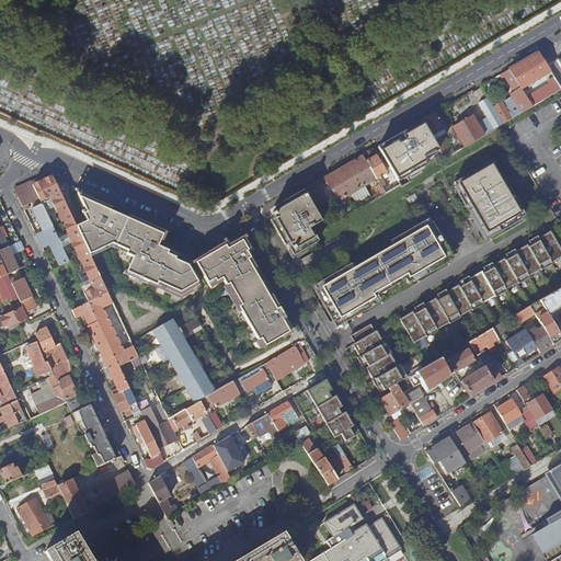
[(550,72),(537,54),(508,71),(519,89),(531,109),(560,90),(557,84),(539,95),(536,93),(529,96),(526,91),(523,88),(550,72)]
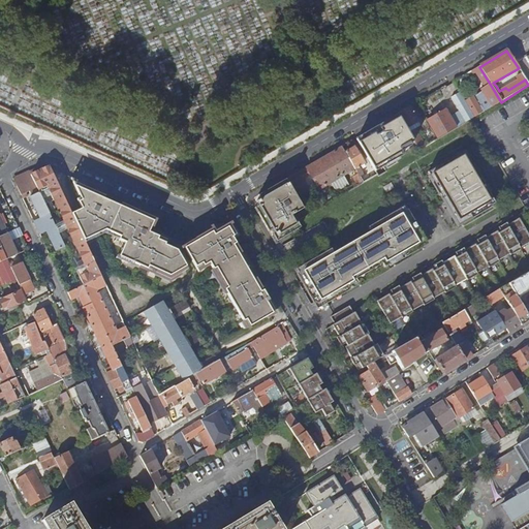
[(490,84),(479,67),(471,71),(473,74),(475,72),(481,83),(483,82),(486,86),(480,89),(481,92),(465,102),(474,118),(501,102),(490,84)]
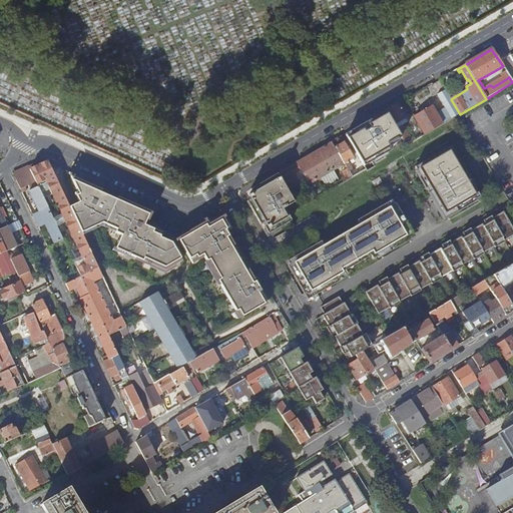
[(424,135),(457,115),(460,114),(451,99),(445,90),(437,95),(447,111),(437,117),(432,107),(414,118),(424,135)]
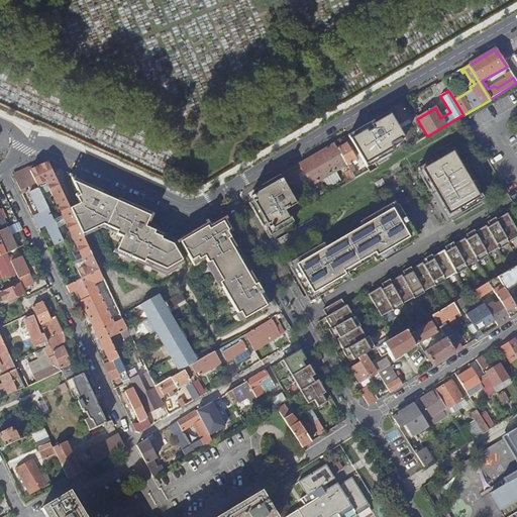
[(410,124),(400,105),(388,112),(404,139),(409,146),(415,143),(405,127),(410,124)]
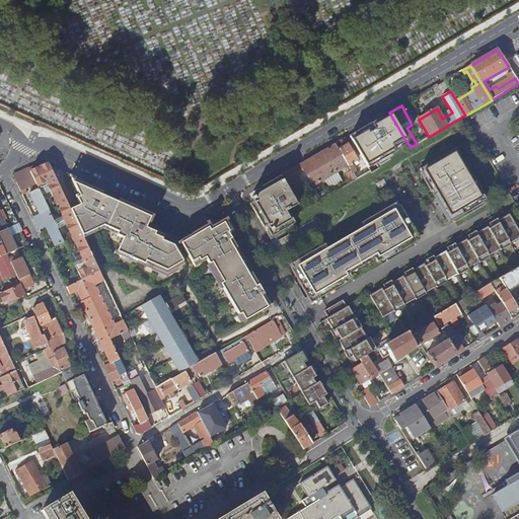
[(350,140),(368,168),(376,163),(379,162),(378,161),(382,158),(383,159),(395,152),(391,146),(401,140),(402,142),(405,140),(389,113),(368,125),(370,128),(350,140)]
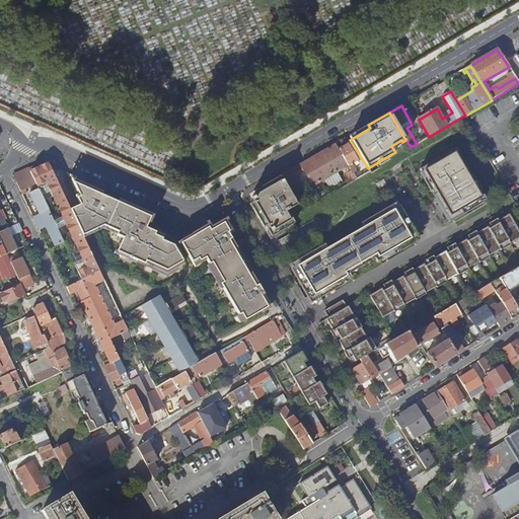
[(335,145),(280,176),(287,189),(307,176),(311,184),(313,187),(319,183),(327,178),(337,172),(348,166),(338,150),(335,145)]
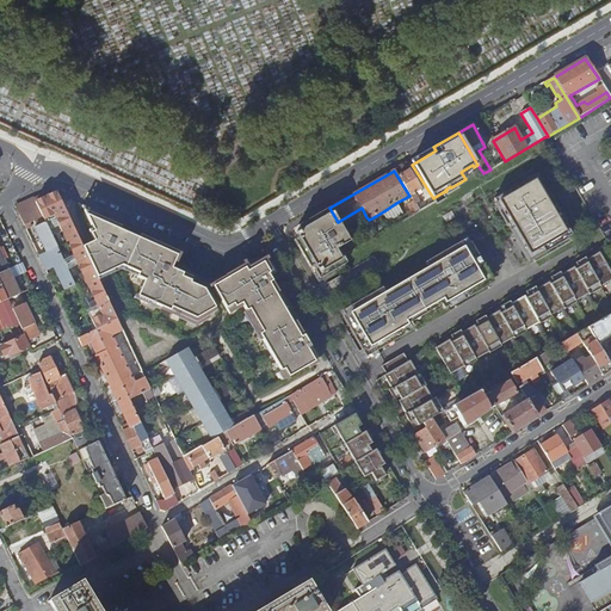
[(408,171),(397,177),(409,196),(413,202),(414,204),(419,211),(423,209),(413,193),(420,190),(417,184),(420,183),(414,174),(412,176),(408,171)]
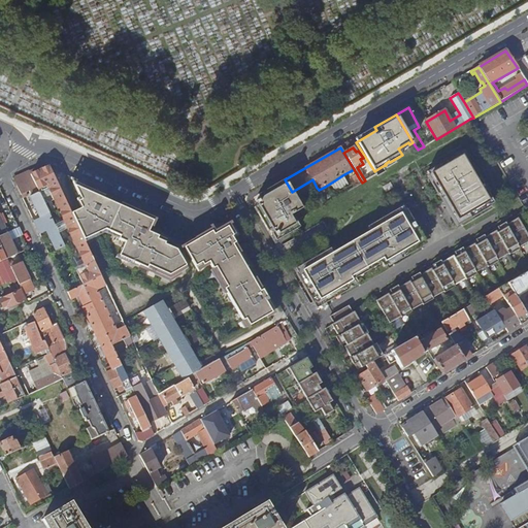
[(463,150),(426,172),(447,205),(450,203),(459,218),(456,220),(458,223),(471,215),(470,213),(480,208),(481,209),(494,201),(482,180),(481,182),(477,177),(479,176),(469,161),(468,162),(465,157),(467,157),(463,150)]
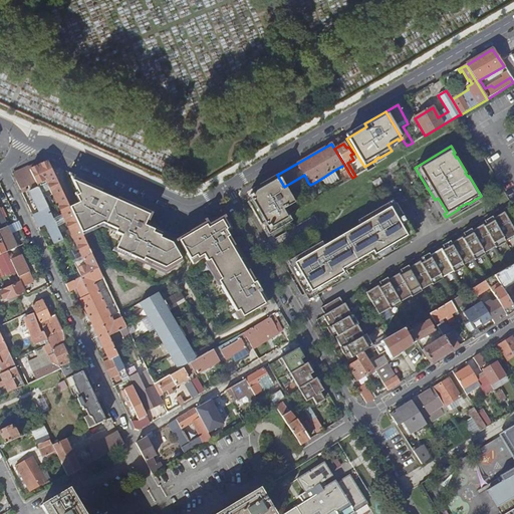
[(68,208),(47,162),(29,171),(34,183),(35,185),(45,181),(84,265),(76,270),(79,277),(97,269),(80,234),(68,208)]
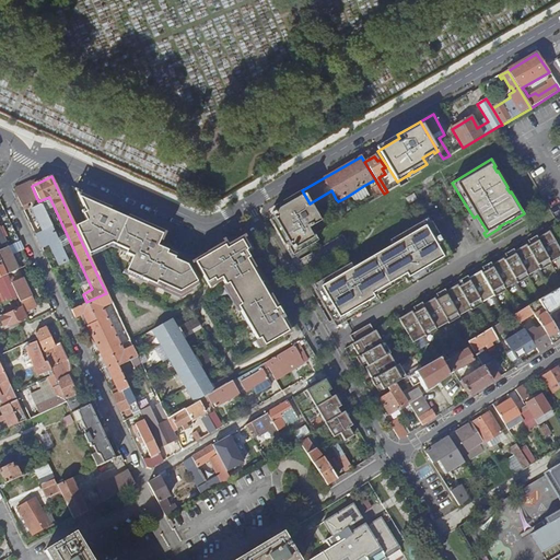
[(37,199),(32,186),(28,182),(12,189),(21,207),(26,205),(37,199)]
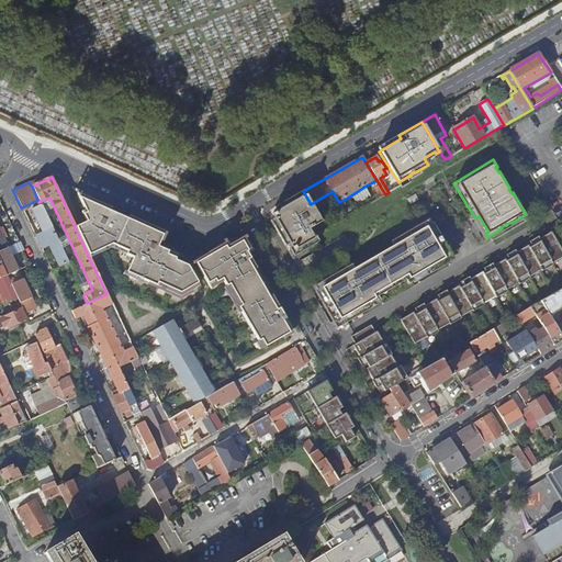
[(385,194),(381,188),(380,186),(374,189),(380,198),(385,194)]
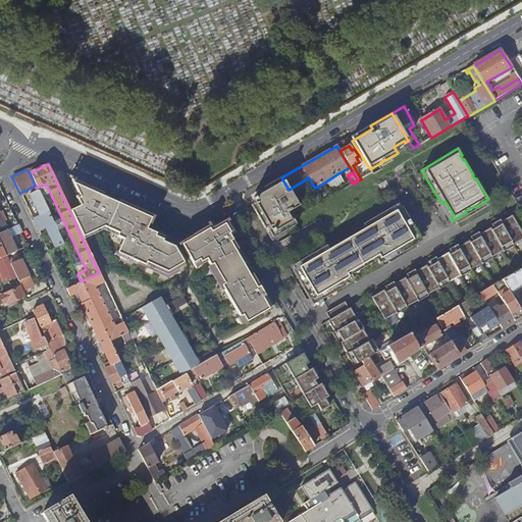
[(344,183),(338,173),(329,179),(330,181),(327,184),(331,190),(344,183)]
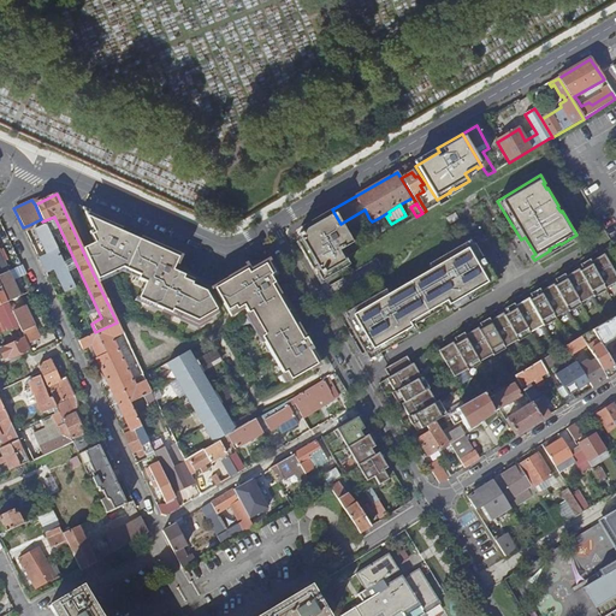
[(332,209),(300,229),(302,234),(298,236),(301,241),(302,241),(309,252),(306,253),(314,268),(317,267),(320,273),(318,274),(323,282),(350,266),(342,252),(345,250),(343,248),(347,246),(345,244),(351,241),(347,232),(341,224),(332,209)]
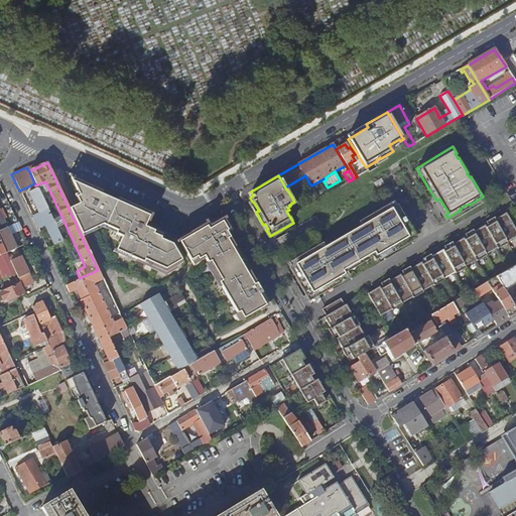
[(285,187),(290,195),(309,183),(305,175),(285,187)]
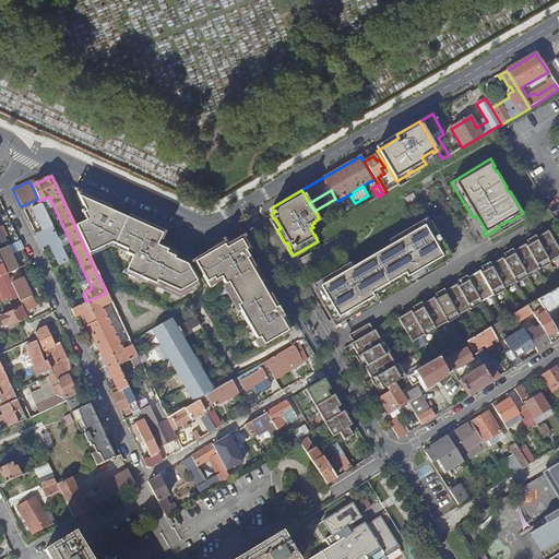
[(74,226),(87,254),(110,244),(126,251),(125,254),(131,258),(125,273),(178,294),(197,283),(186,263),(173,260),(175,254),(156,246),(162,235),(152,230),(151,233),(146,232),(147,228),(104,209),(102,214),(97,212),(100,206),(78,197),(84,210),(81,211),(85,222),(74,226)]
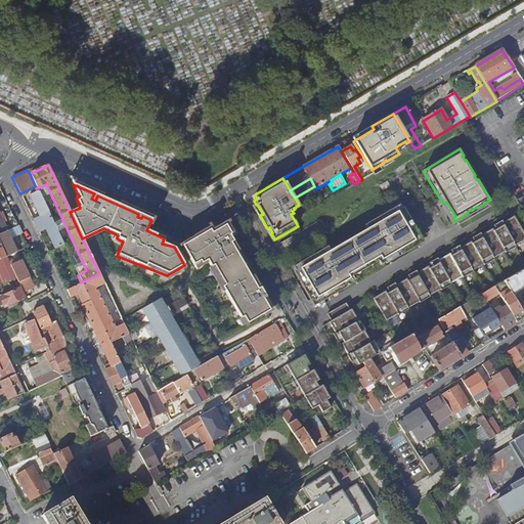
[(320,198),(322,203),(331,198),(326,189),(323,188),(322,185),(316,188),(319,193),(320,198)]
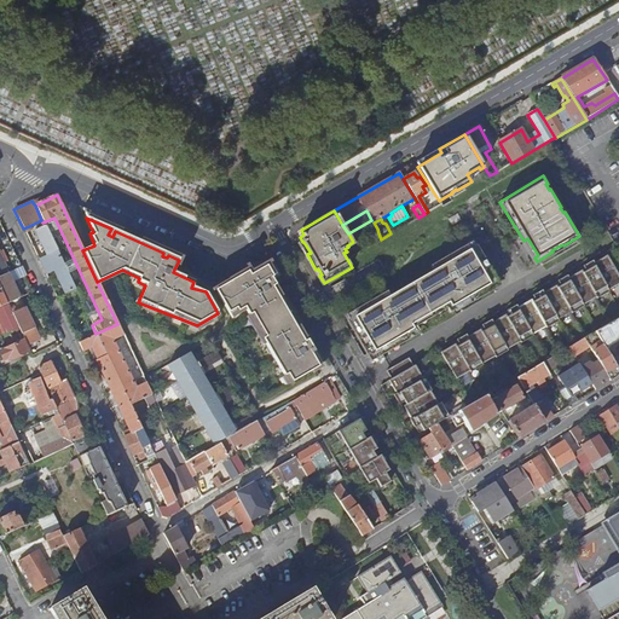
[(56,250),(45,226),(34,231),(46,255),(56,250)]
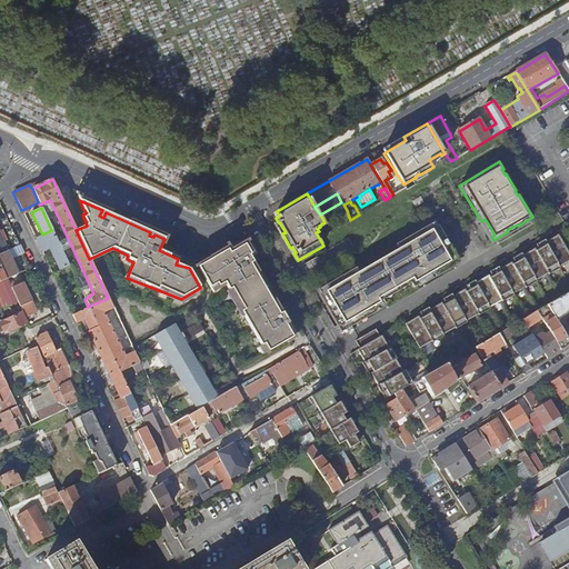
[(327,225),(330,231),(346,222),(342,216),(327,225)]
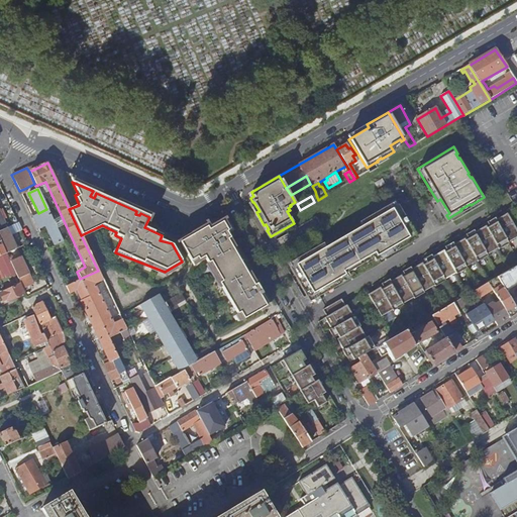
[(38,213),(31,217),(38,229),(44,226),(54,245),(62,241),(46,209),(38,213)]
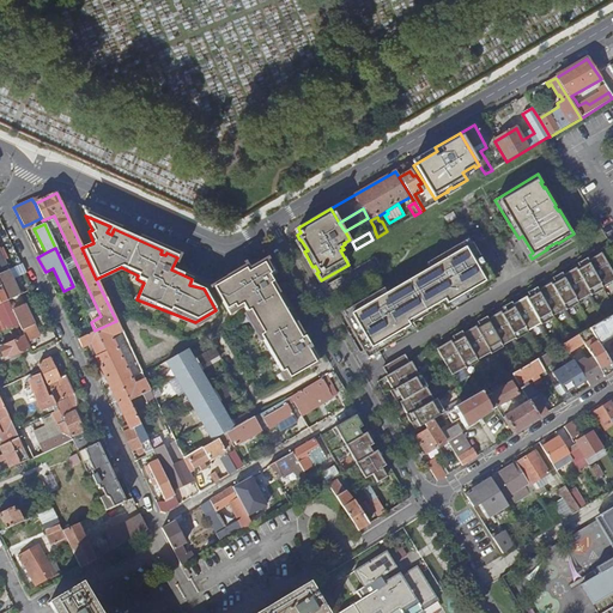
[(472,248),(345,305),(364,347),(471,299),(466,291),(487,281),(472,248)]
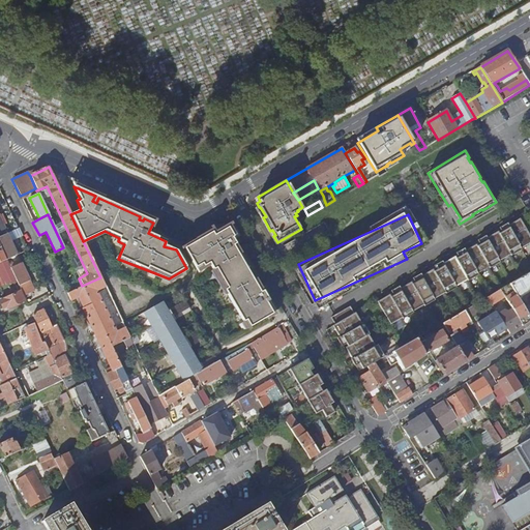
[(0,247),(5,260),(16,256),(8,240),(5,234),(2,226),(4,225),(0,215),(0,247)]
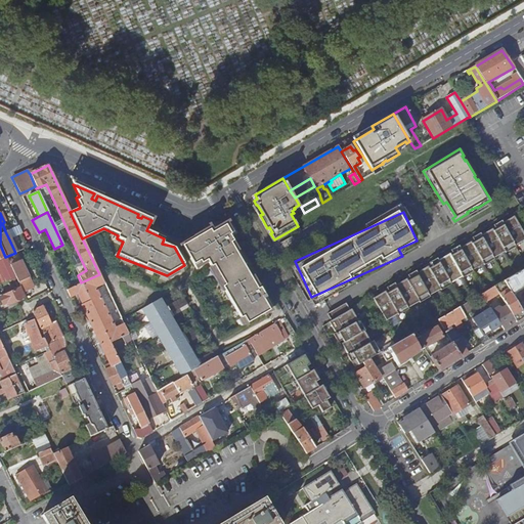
[(377,296),(366,301),(380,323),(392,316),(393,317),(403,311),(403,310),(415,304),(416,305),(426,299),(425,298),(436,292),(437,293),(447,287),(447,286),(459,278),(459,279),(470,273),(469,272),(480,266),(481,267),(491,261),(491,260),(503,253),(504,254),(514,249),(513,248),(523,241),(523,239),(512,218),(499,224),(498,222),(490,227),(493,231),(487,235),(486,232),(478,236),(477,234),(469,239),(471,245),(466,248),(464,245),(455,250),(454,248),(446,252),(449,257),(443,260),(442,258),(434,262),(433,260),(425,265),(427,270),(422,273),(420,270),(412,275),(410,272),(402,277),(405,282),(399,286),(398,284),(390,288),(389,286),(381,290),(384,295),(378,299),(377,296)]
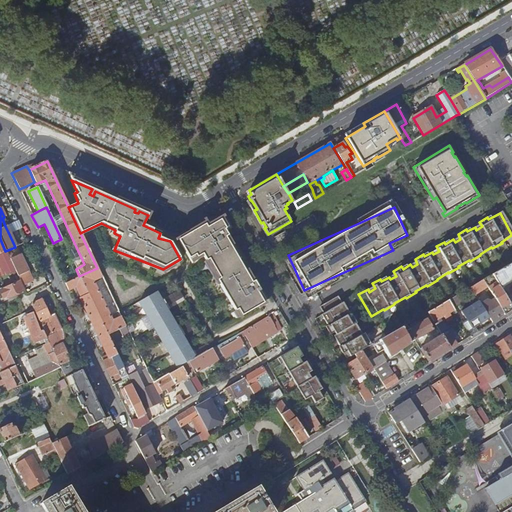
[(189,261),(201,254),(240,318),(265,304),(258,293),(261,291),(255,282),(251,284),(249,280),(253,278),(218,219),(207,224),(207,225),(178,239),(189,261)]
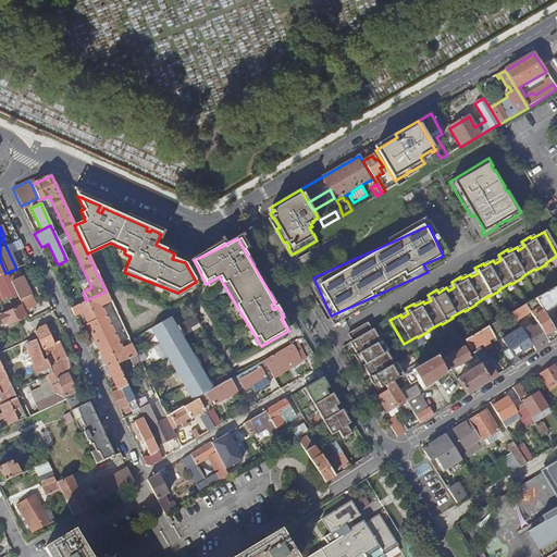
[(21,246),(19,239),(5,246),(9,252),(21,246)]
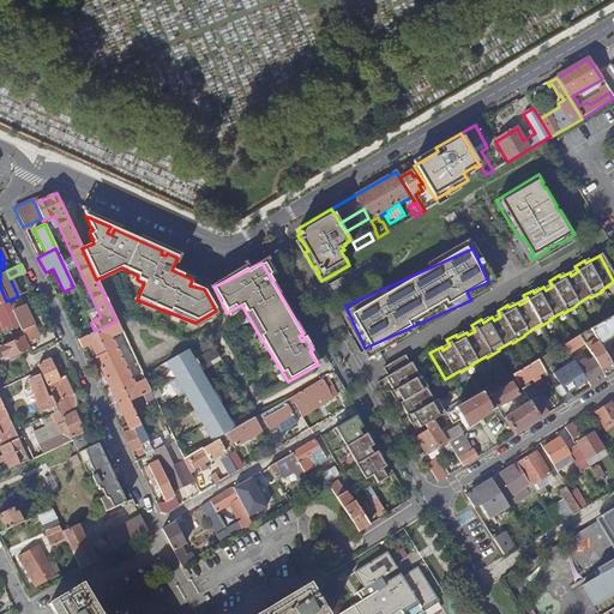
[(20,302),(10,307),(11,311),(20,332),(26,344),(38,338),(20,302)]
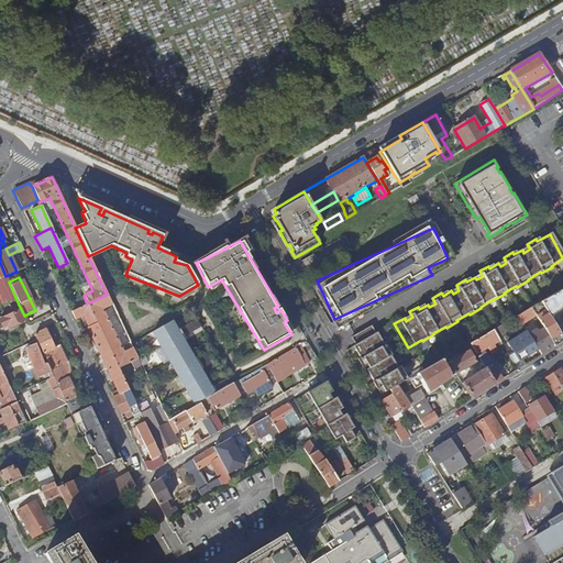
[(0,290),(4,300),(13,296),(8,286),(0,289),(0,290)]
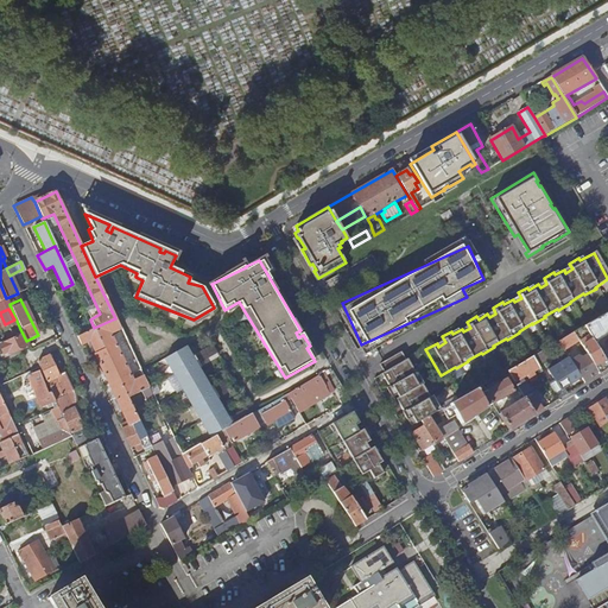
[(607,312),(583,328),(591,341),(593,343),(607,334),(607,312)]
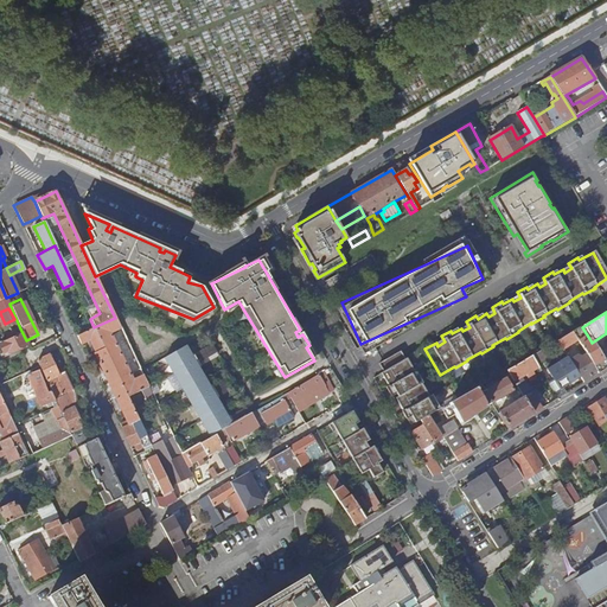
[(119,425),(120,428),(138,420),(127,397),(141,390),(148,387),(135,359),(128,363),(133,372),(136,371),(140,377),(134,381),(132,379),(110,336),(112,332),(120,328),(115,318),(94,327),(76,336),(81,345),(89,340),(95,352),(94,352),(126,421),(119,425)]
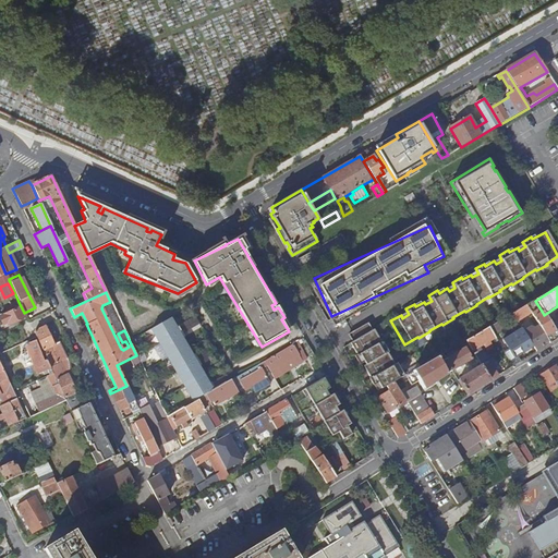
[(83,293),(67,301),(70,308),(86,301),(83,293)]
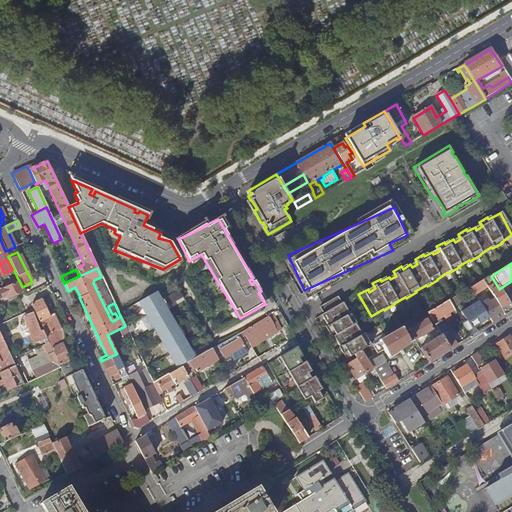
[(483,280),(469,288),(474,296),(487,288),(483,280)]
